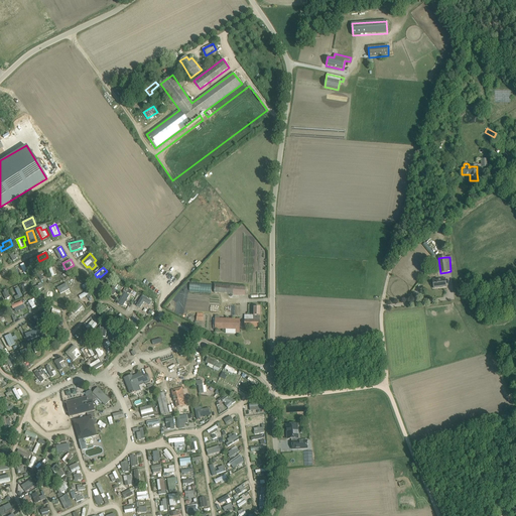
[(88,278),(79,285),(83,290),(92,283),(88,278)]
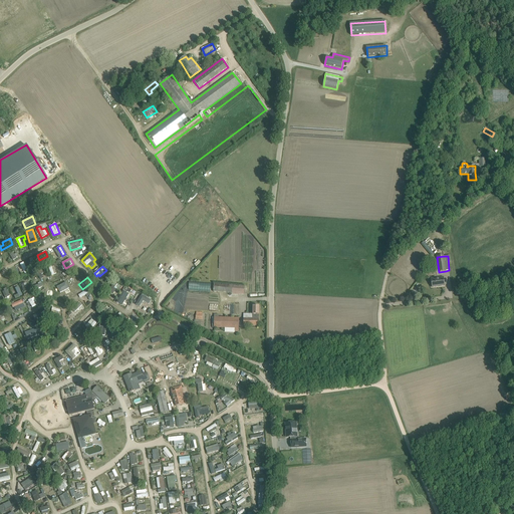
[(444,278),(431,280),(432,287),(445,286),(444,278)]
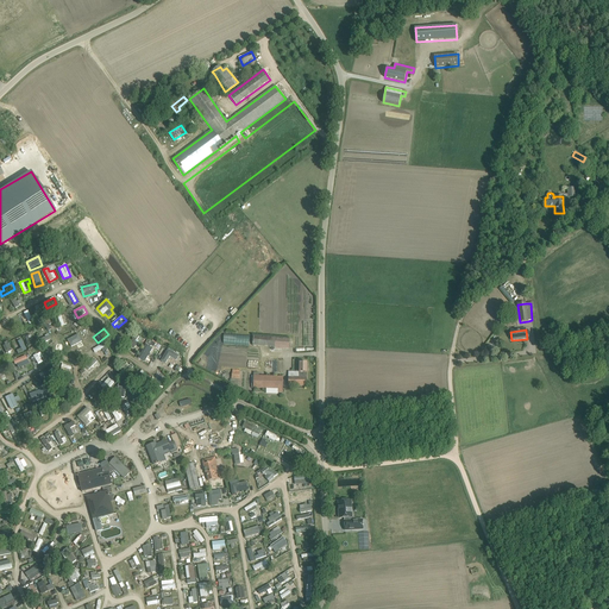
[(224,336),(224,344),(250,345),(250,336),(224,336)]
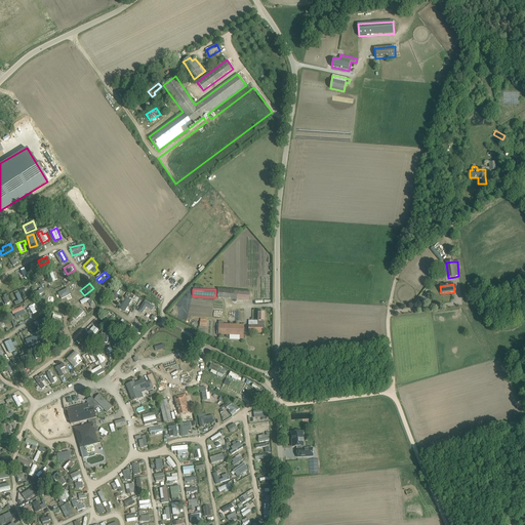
[(249,291),(233,290),(233,299),(249,300),(249,291)]
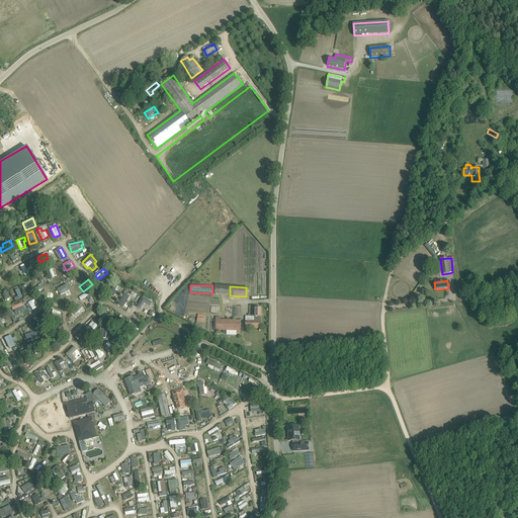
[(14,297),(16,300),(22,297),(18,288),(15,290),(18,296),(14,297)]
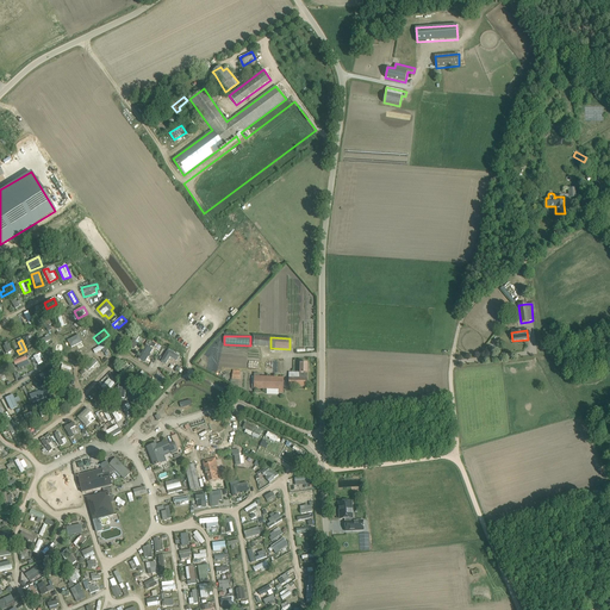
[(2,343),(6,353),(12,350),(8,341),(2,343)]
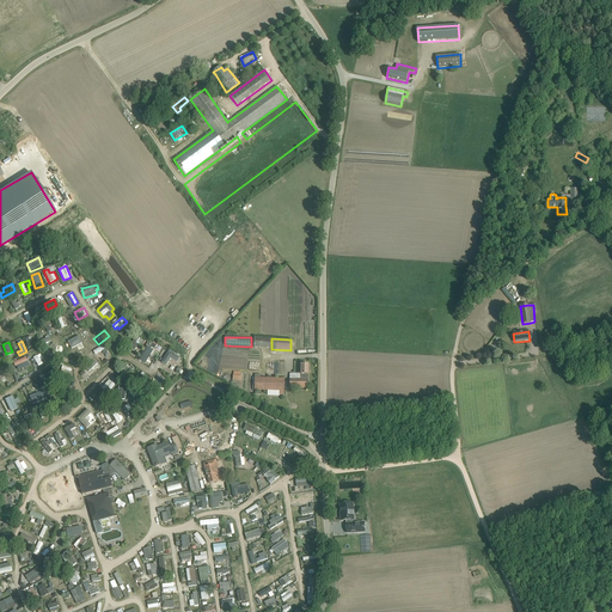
[(147,363),(154,349),(147,346),(140,360),(147,363)]
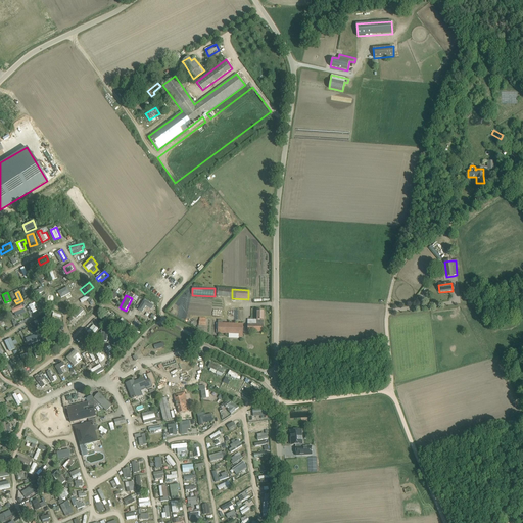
[(139,311),(142,312),(146,305),(152,310),(154,305),(144,299),(139,311)]
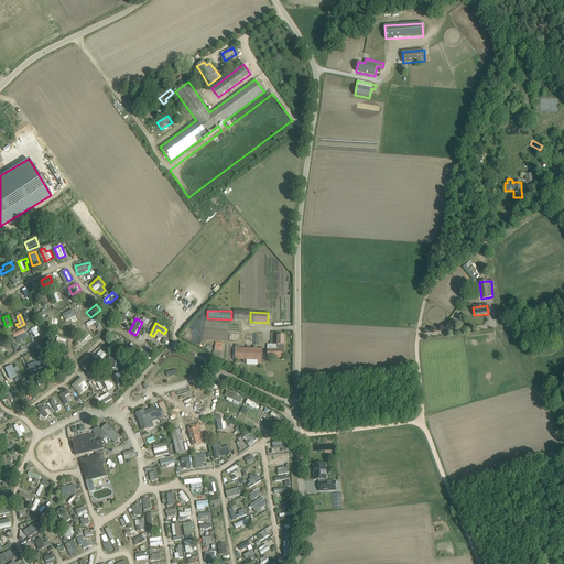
[(38,325),(31,329),(35,337),(42,334),(38,325)]
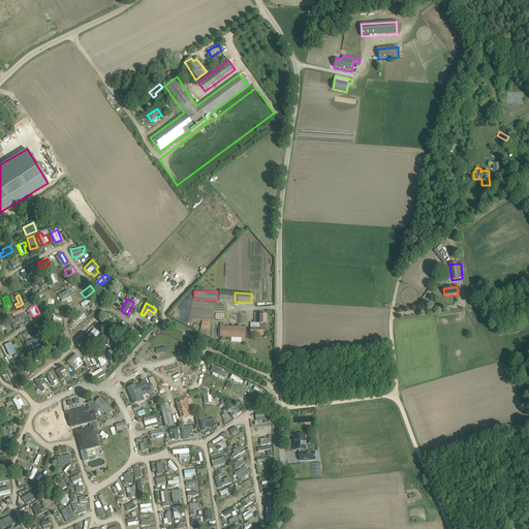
[(11,313),(14,320),(26,315),(23,308),(11,313)]
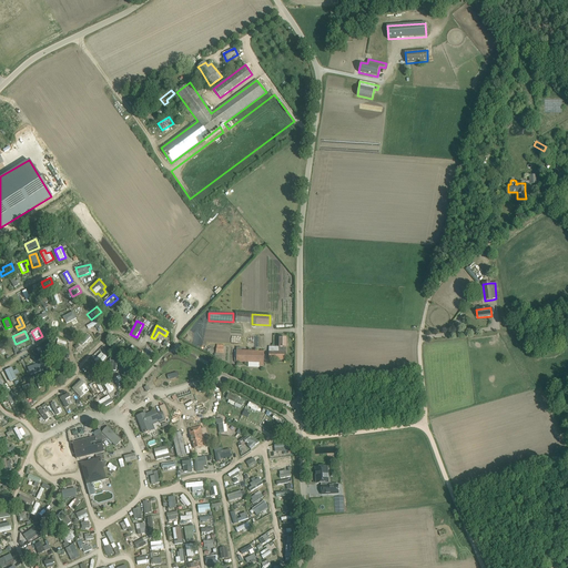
[(286,338),(280,338),(280,347),(269,347),(269,359),(286,361),(286,338)]
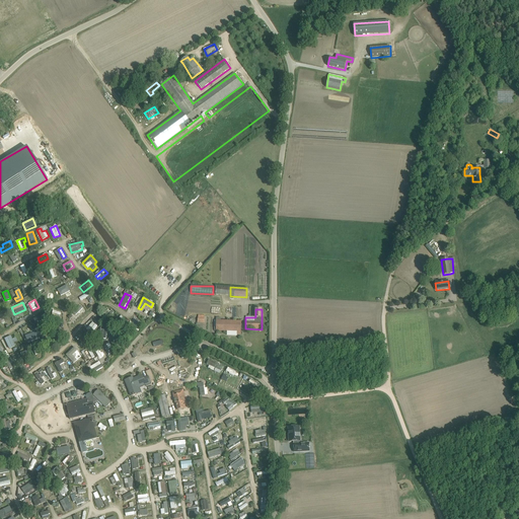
[(72,313),(69,317),(74,322),(78,318),(72,313)]
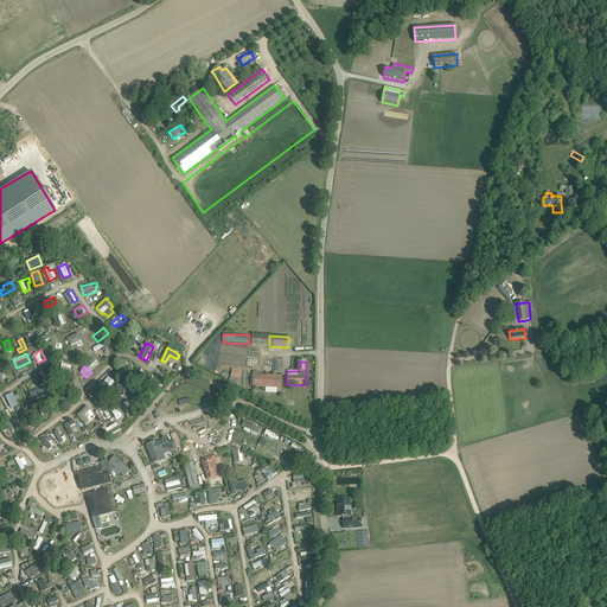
[(253,388),(276,388),(276,391),(282,391),(282,376),(254,375),(253,388)]
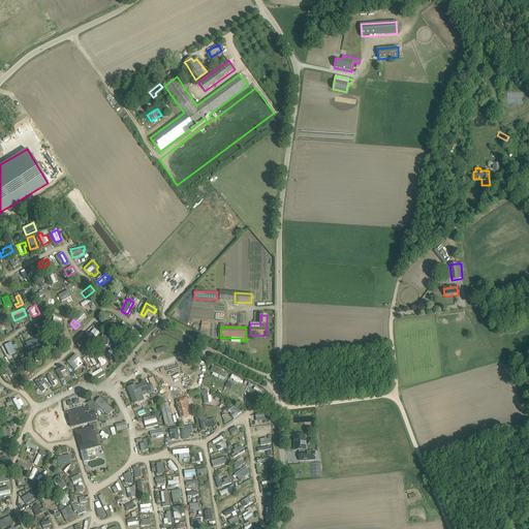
[(95,328),(88,335),(92,340),(99,333),(95,328)]
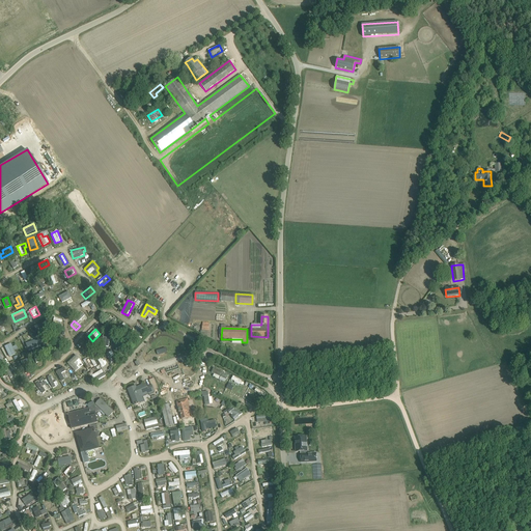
[(26,343),(28,351),(42,346),(38,339),(26,343)]
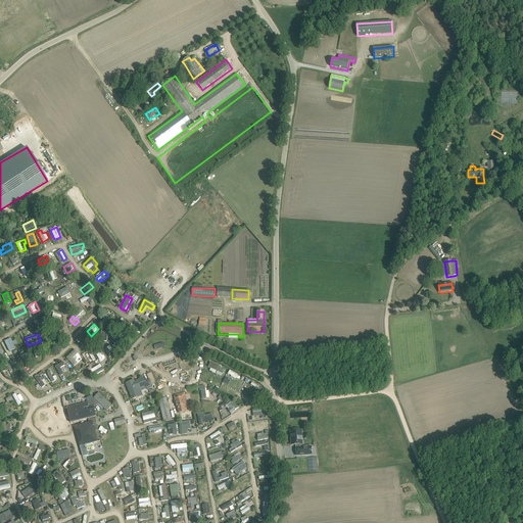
[(15,348),(14,344),(17,343),(16,339),(12,341),(11,338),(5,340),(8,351),(15,348)]
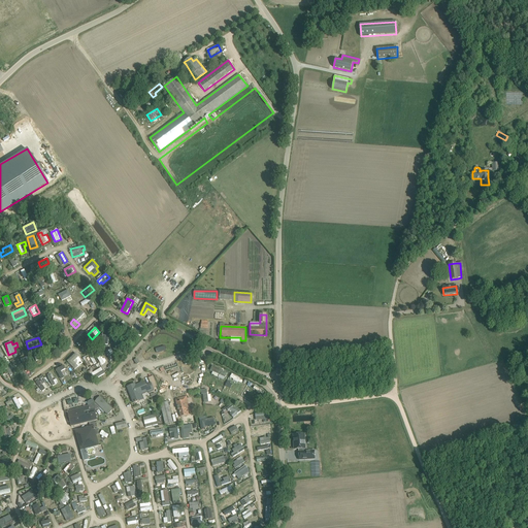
[(105,352),(110,361),(113,359),(110,355),(113,353),(111,349),(105,352)]
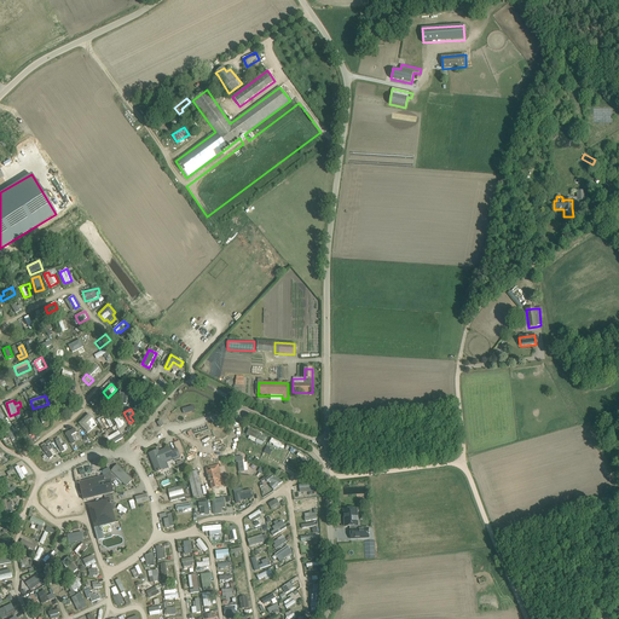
[(0,412),(0,428),(10,424),(7,418),(4,420),(1,412),(0,412)]
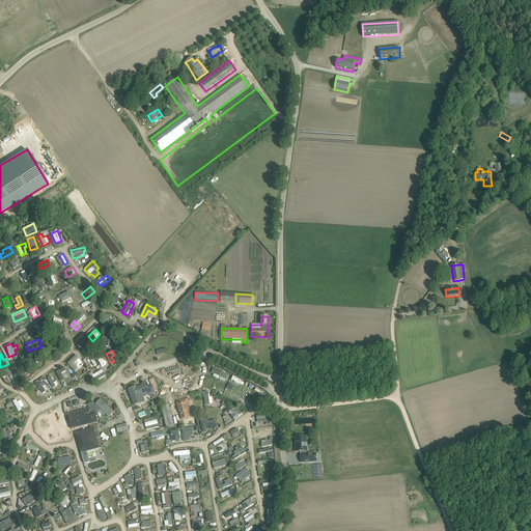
[(75,371),(81,366),(77,362),(80,358),(77,355),(67,363),(75,371)]
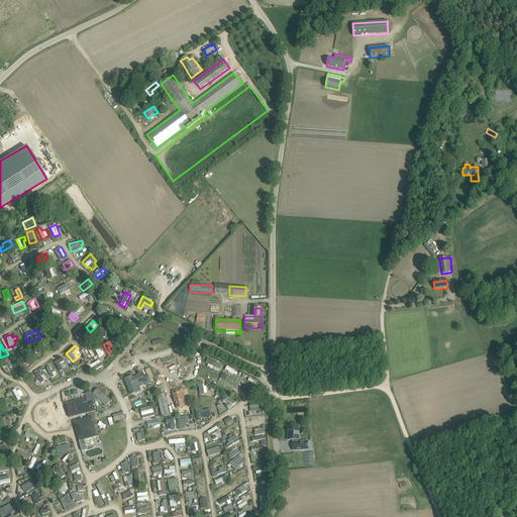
[(91,347),(85,349),(89,357),(95,355),(91,347)]
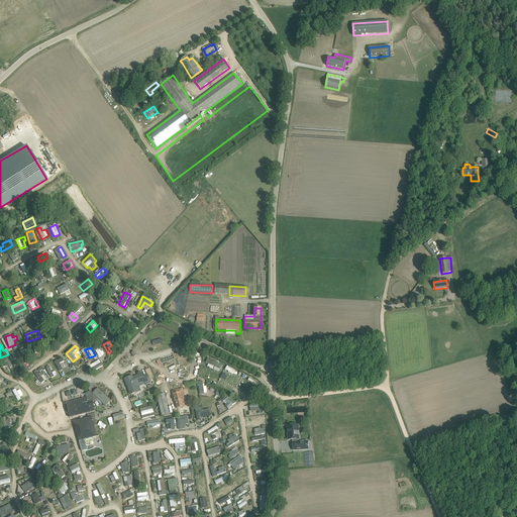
[(61,363),(65,360),(63,357),(55,362),(60,372),(64,370),(61,363)]
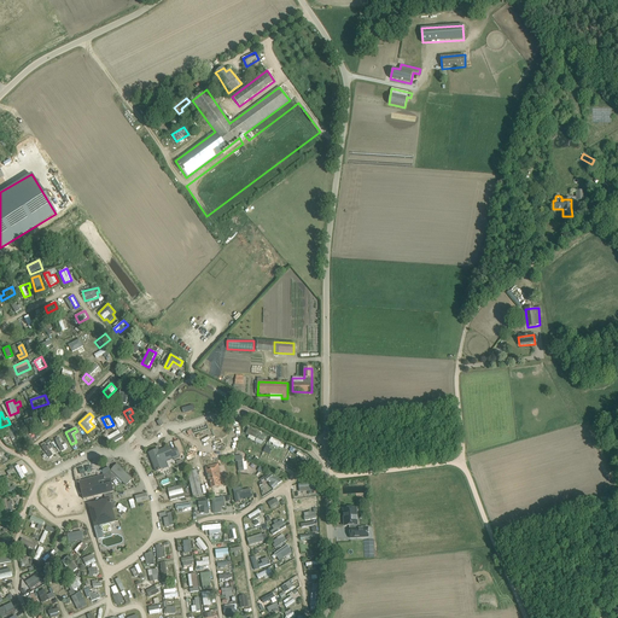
[(262,444),(267,435),(249,427),(246,433),(249,435),(248,438),(262,444)]
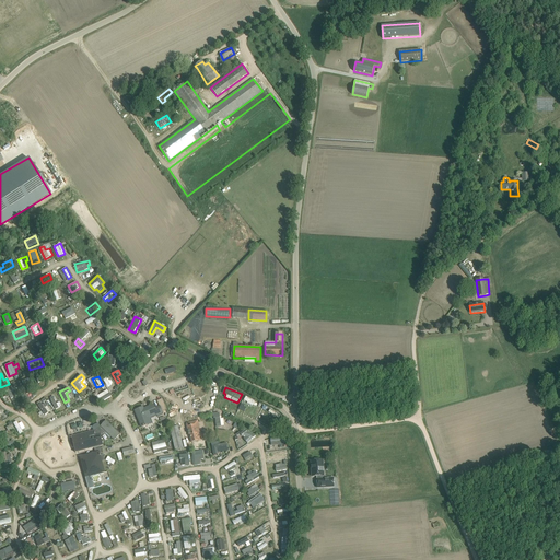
[(108,389),(96,396),(98,399),(102,397),(104,400),(112,396),(108,389)]
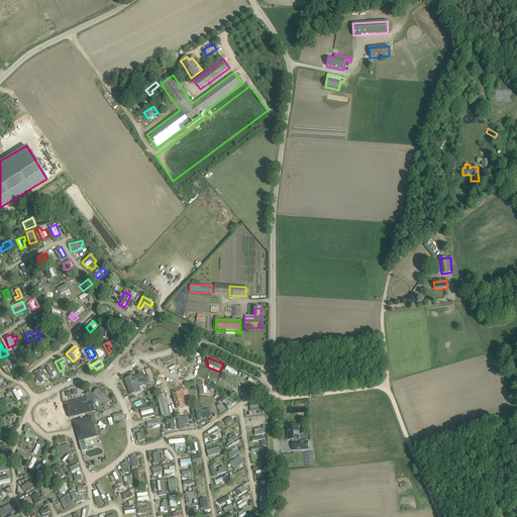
[(52,378),(55,377),(49,366),(46,368),(52,378)]
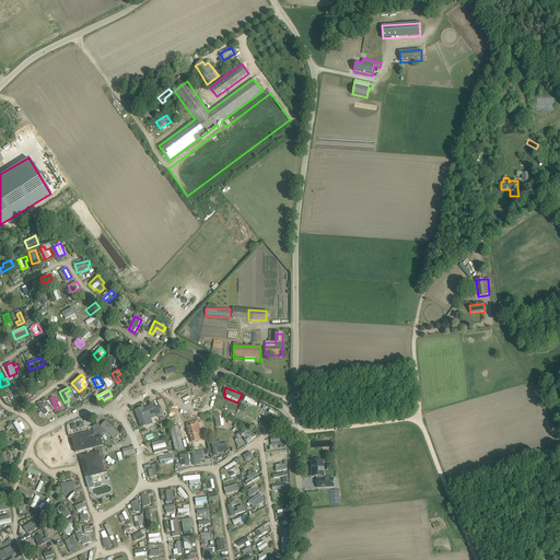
[(246,397),(244,400),(256,407),(258,403),(246,397)]
